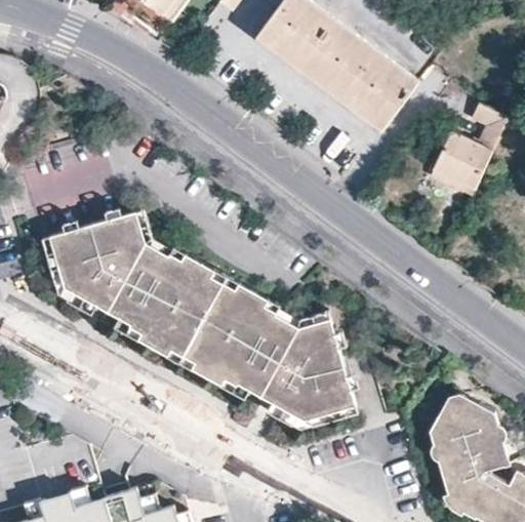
[(142,0),(166,17),(178,0),(142,0)]
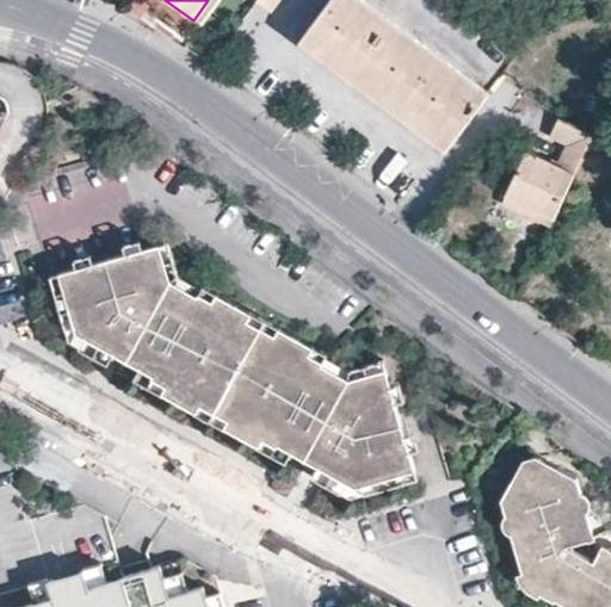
[(218,0),(208,0),(193,20),(199,25),(218,0)]
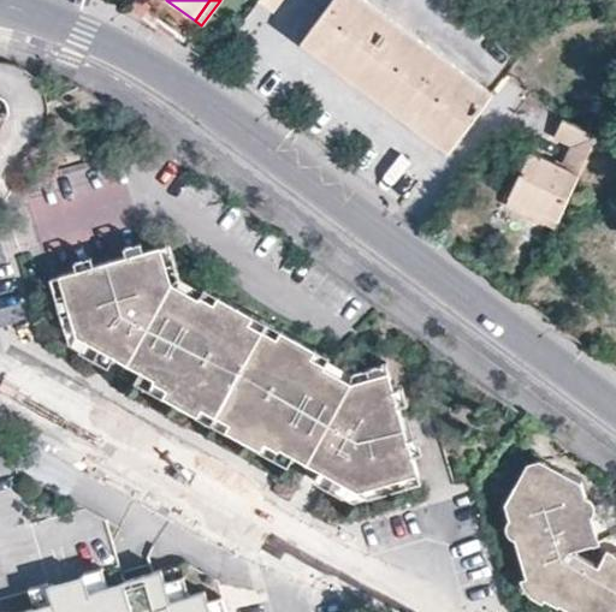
[(292,0),(268,0),(265,5),(279,17),(292,0)]
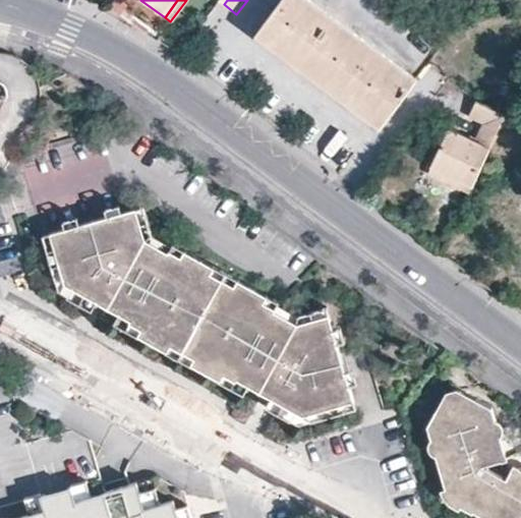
[(399,103),(415,81),(308,0),(293,0),(263,41),(379,128),(399,103)]
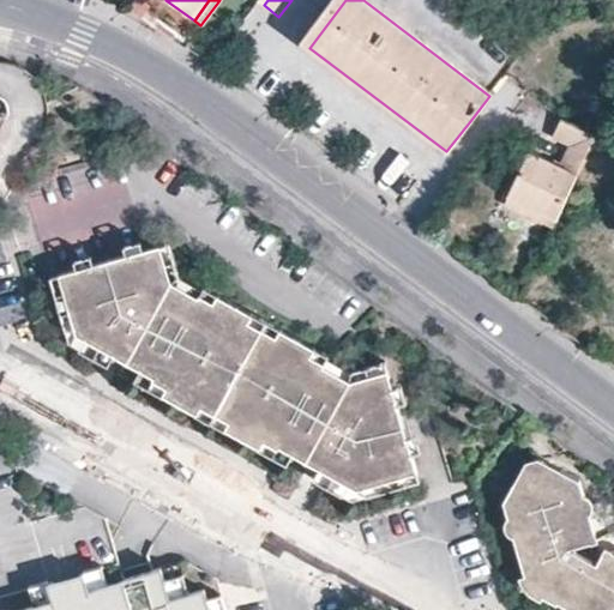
[(509,195),(558,218),(599,134),(564,120),(554,138),(569,145),(559,167),(530,153),(509,195)]
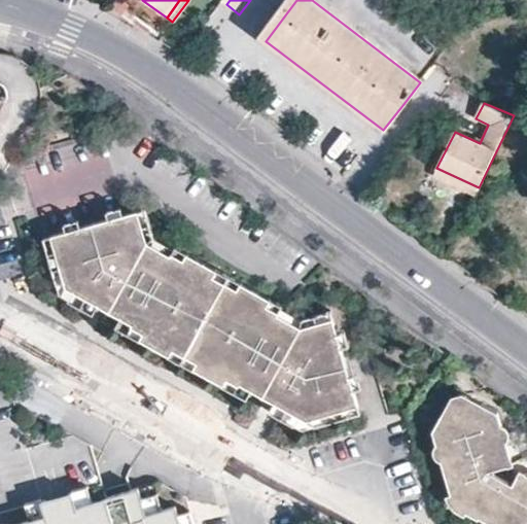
[(74,139),(47,146),(49,152),(76,144),(74,139)]
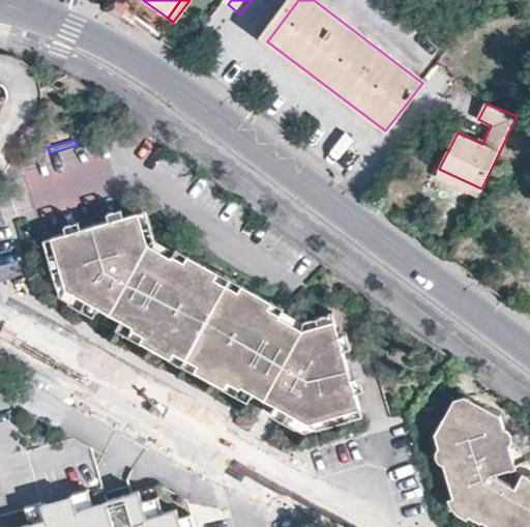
[(477,197),(481,188),(439,169),(436,176),(477,197)]
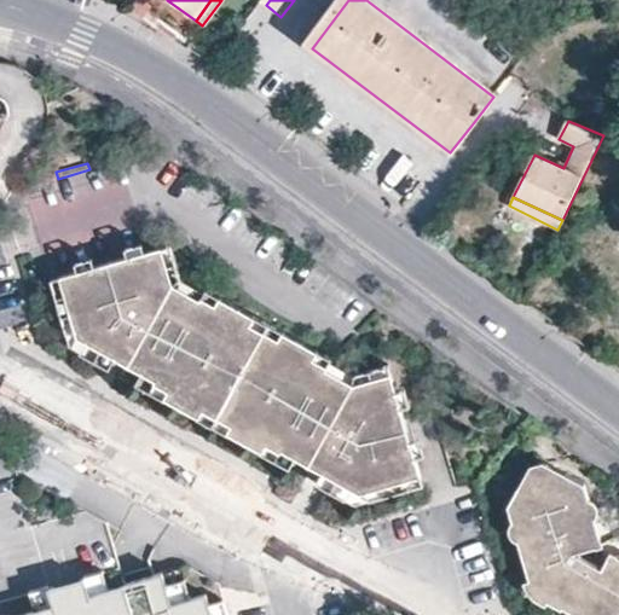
[(507,213),(501,226),(532,241),(538,228),(507,213)]
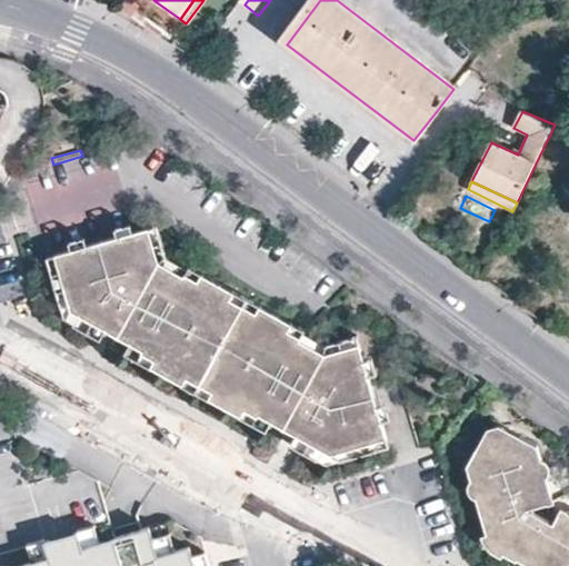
[(155,231),(146,234),(150,248),(159,246),(155,231)]
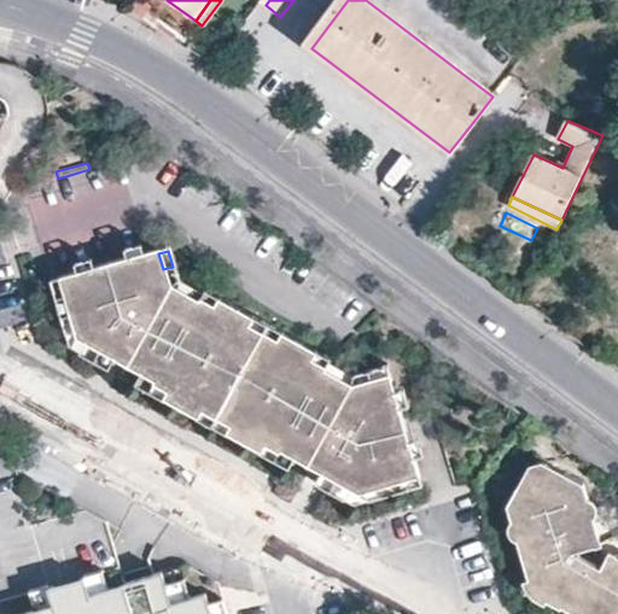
[(158,253),(58,281),(63,297),(68,313),(75,341),(95,351),(105,334),(117,341),(109,358),(138,374),(136,376),(151,384),(164,392),(159,402),(193,421),(199,410),(213,419),(227,426),(222,436),(257,455),(263,445),(278,454),(292,462),(293,461),(322,477),(332,461),(345,467),(336,484),(356,495),(383,487),(398,483),(414,478),(386,378),(369,382),(349,389),(322,374),(325,370),(308,362),(314,352),(279,332),(274,343),(258,334),(244,327),(250,316),(214,297),(209,307),(197,299),(194,303),(169,288),(163,269),(158,253)]
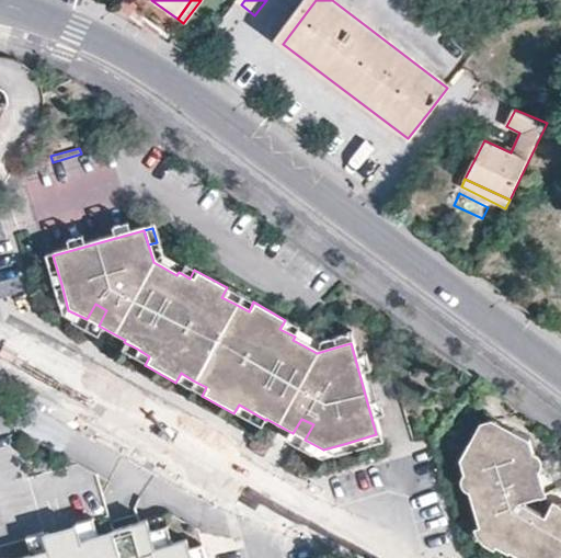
[(157,242),(148,245),(153,262),(176,275),(179,272),(182,265),(159,253),(157,242)]
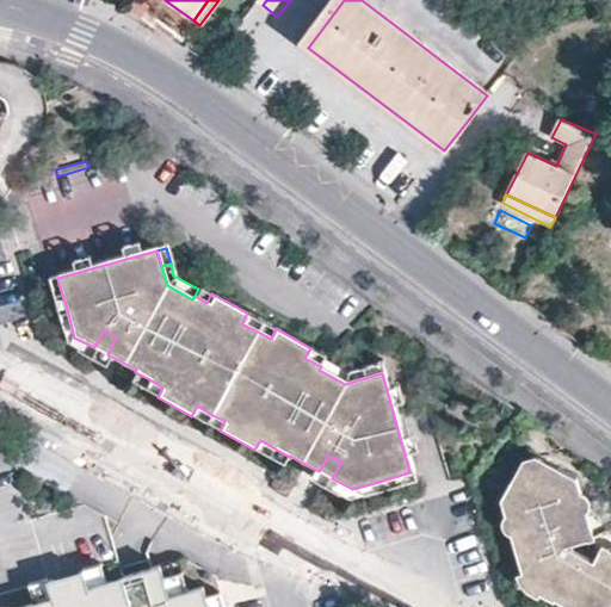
[(62,293),(57,278),(48,280),(53,296),(62,293)]
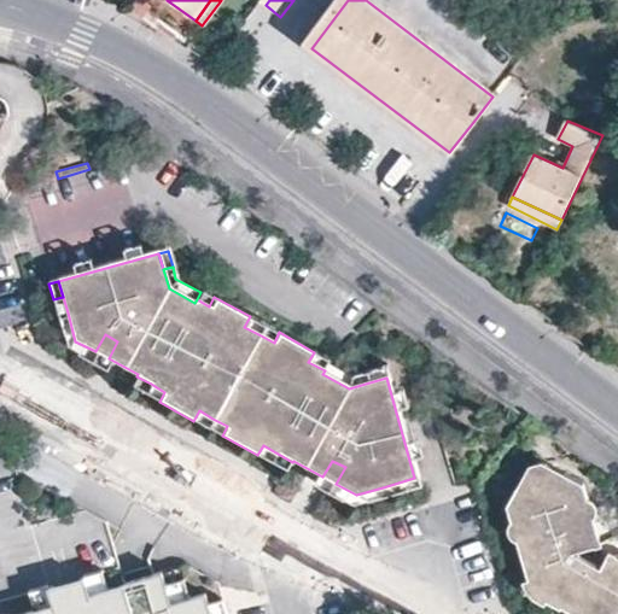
[(200,292),(197,299),(209,307),(214,297),(202,290),(200,292)]
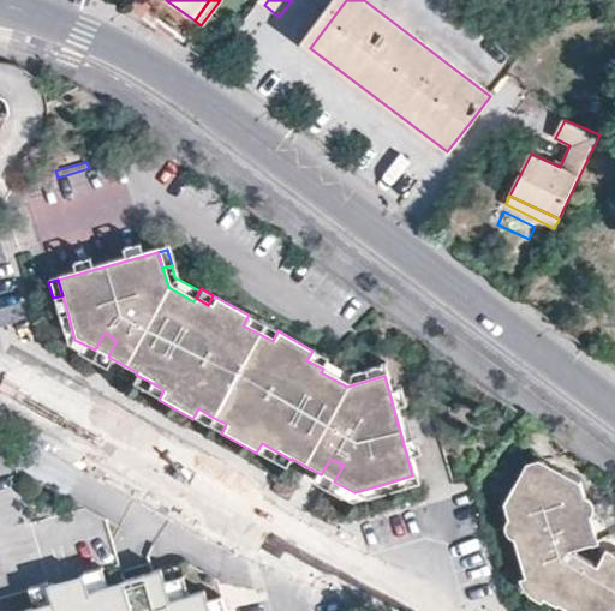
[(63,295),(53,298),(58,313),(67,311),(63,295)]
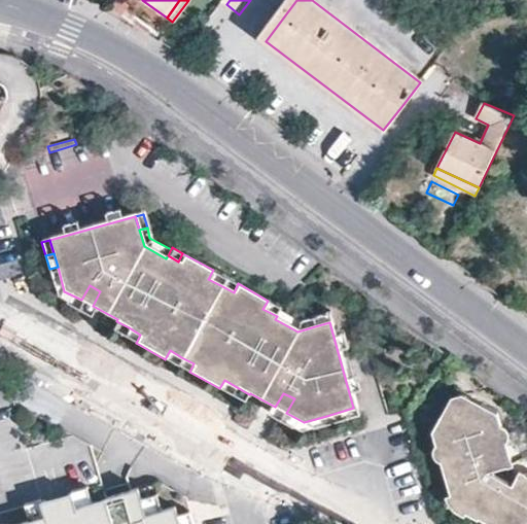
[(77,308),(81,300),(64,291),(58,267),(49,269),(58,297),(77,308)]
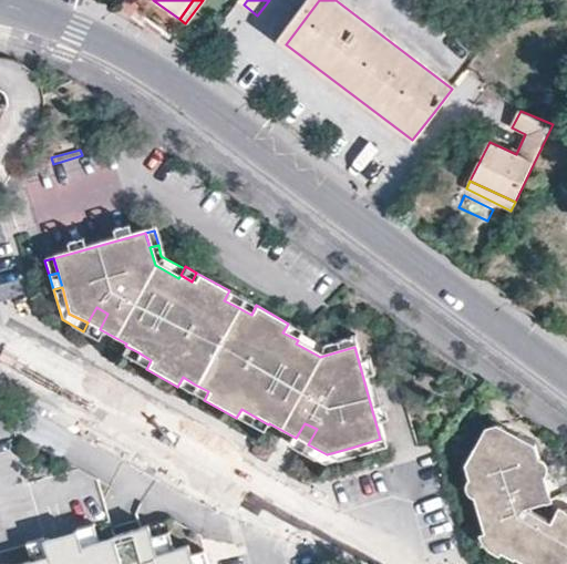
[(243,298),(229,290),(224,300),(237,307),(243,298)]
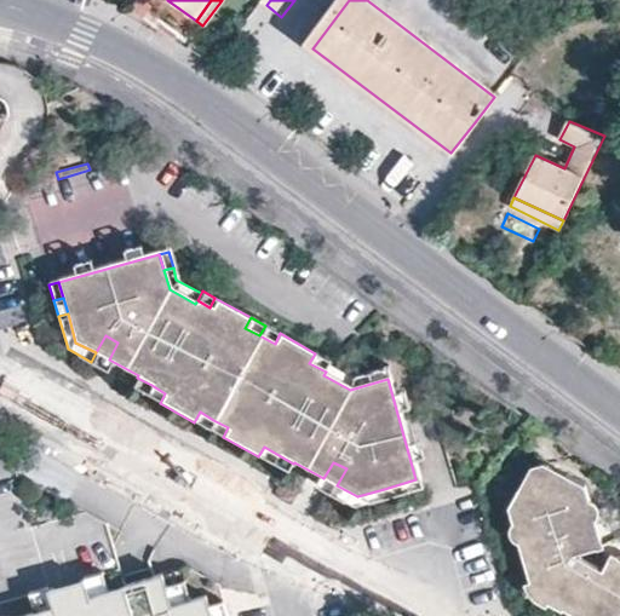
[(265,326),(259,335),(275,344),(280,333),(265,326)]
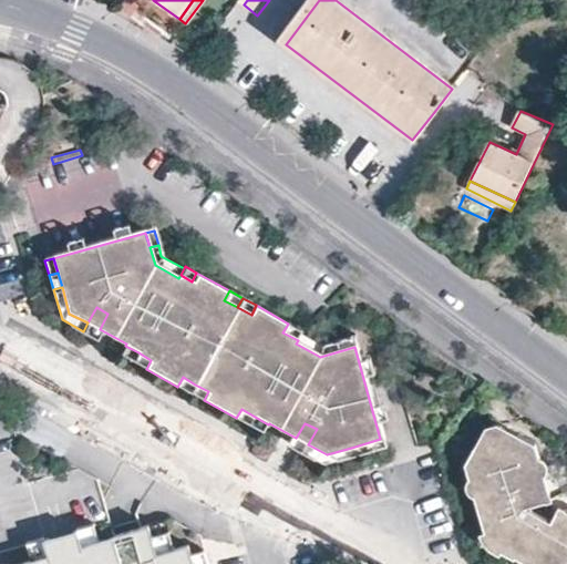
[(96,307),(88,322),(83,331),(95,337),(100,329),(107,314),(96,307)]
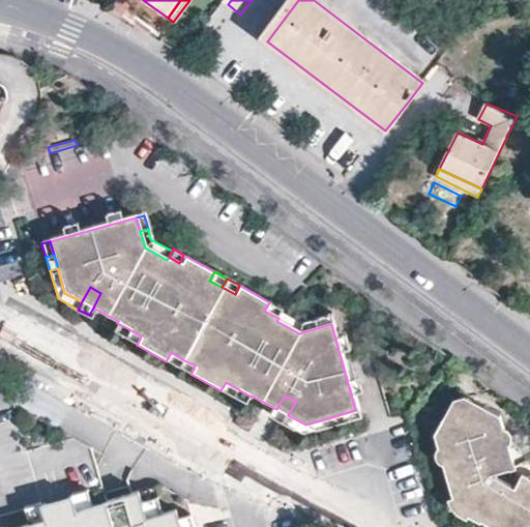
[(283,309),(269,302),(264,311),(278,318),(282,312),(283,309)]
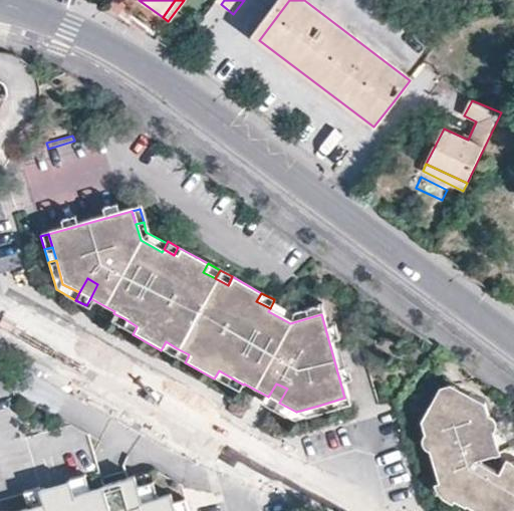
[(273,302),(270,308),(268,311),(290,323),(307,318),(304,310),(293,314),(273,302)]
